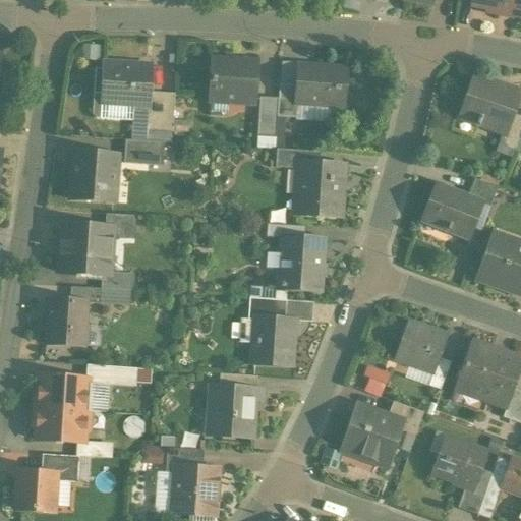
[(512,0),(472,0),(472,6),(495,10),(495,14),(509,17),(512,0)]
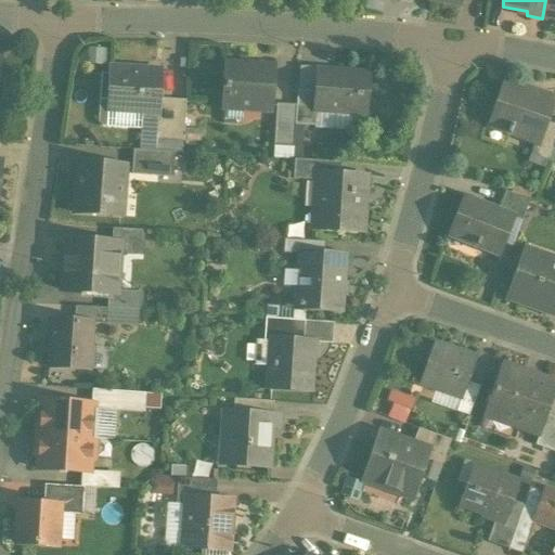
[(554,0),(545,0),(542,18),(543,15),(554,17),(554,0)]
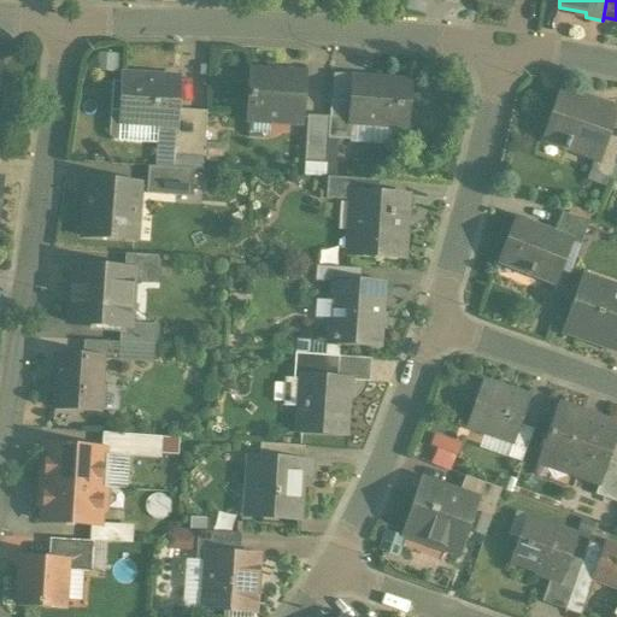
[(104,70),(124,69),(123,47),(103,48),(104,70)]
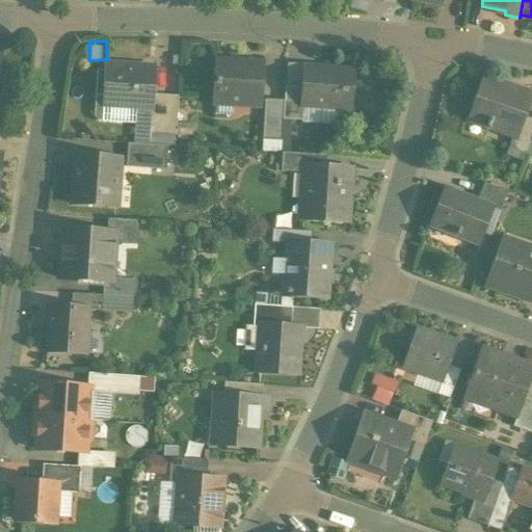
[(261,64),(216,61),(214,104),(258,107),(261,64)]
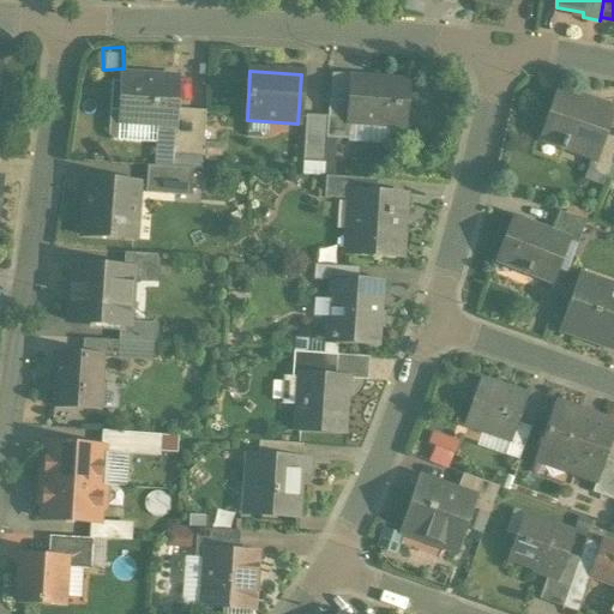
[(176,78),(121,74),(119,125),(173,128),(174,128),(175,109),(176,78)]
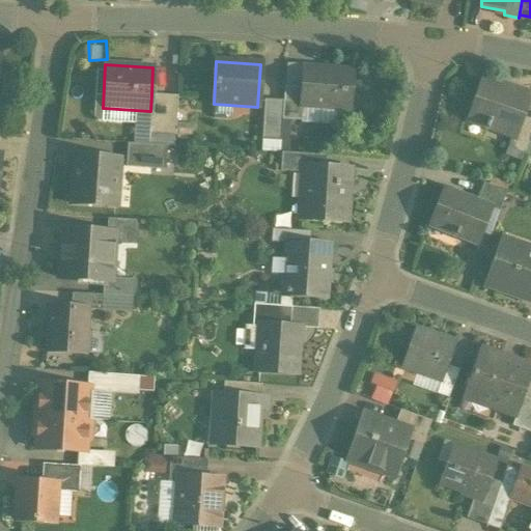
[(350,71),(303,67),(301,88),(300,107),(301,107),(347,110),(350,71)]
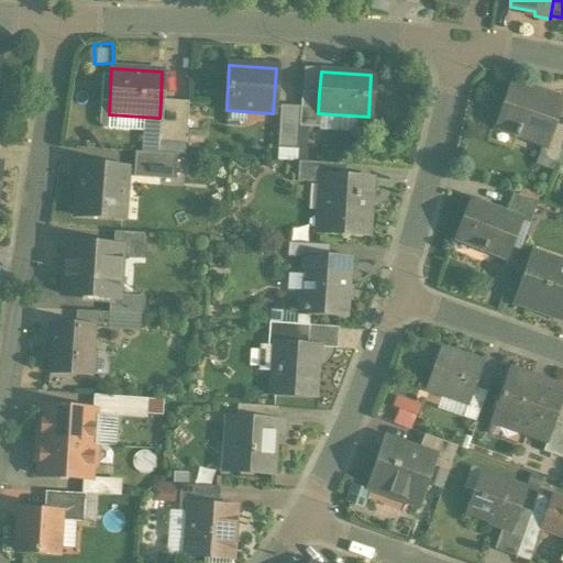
[(561,101),(511,84),(496,128),(515,134),(514,136),(517,138),(518,135),(544,144),(545,145),(554,121),(561,101)]
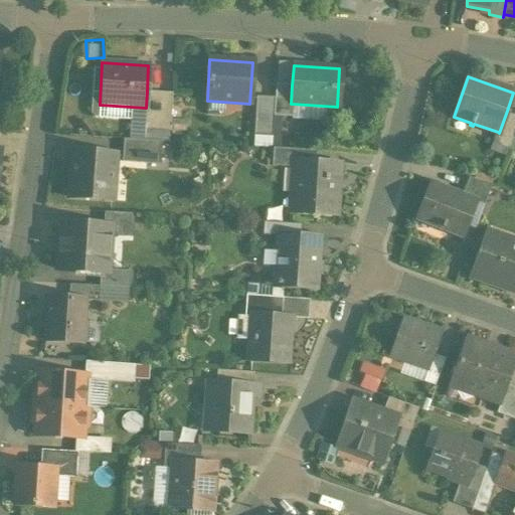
[(292,86),(275,84),(274,98),(273,117),(291,118),(292,104),(291,104),(292,86)]
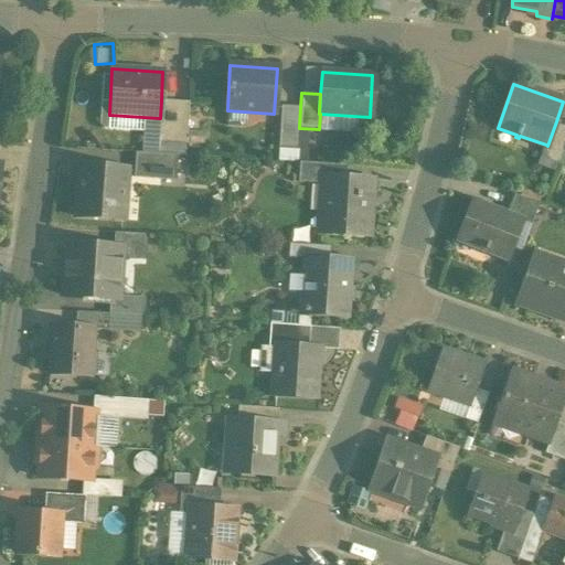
[(188,103),(161,100),(160,118),(159,118),(158,142),(185,145),(188,103)]
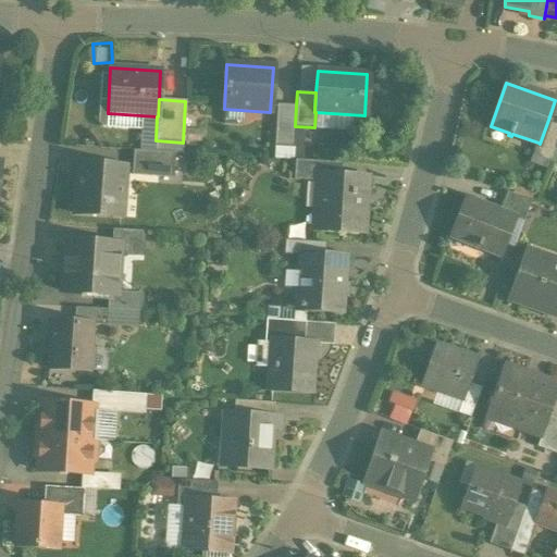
[(296,106),(276,104),(274,146),(294,147),(295,126),(296,106)]
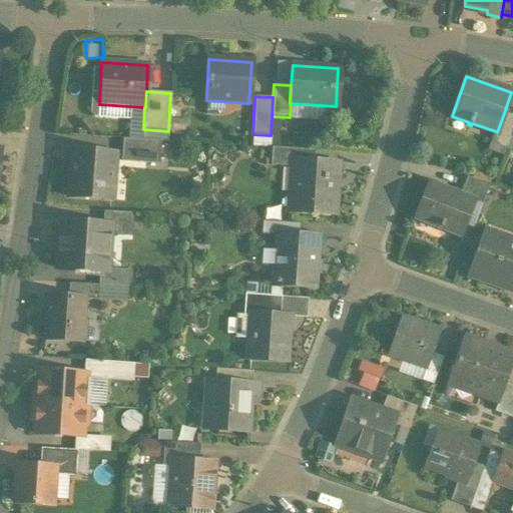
[(512,112),(505,110),(497,132),(496,131),(492,143),(506,148),(510,137),(512,128),(512,112)]
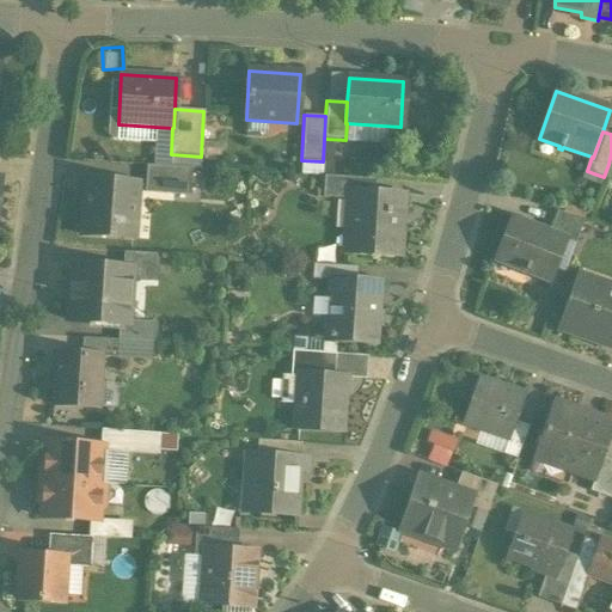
[(191,169),(146,165),(144,193),(189,195),(191,169)]
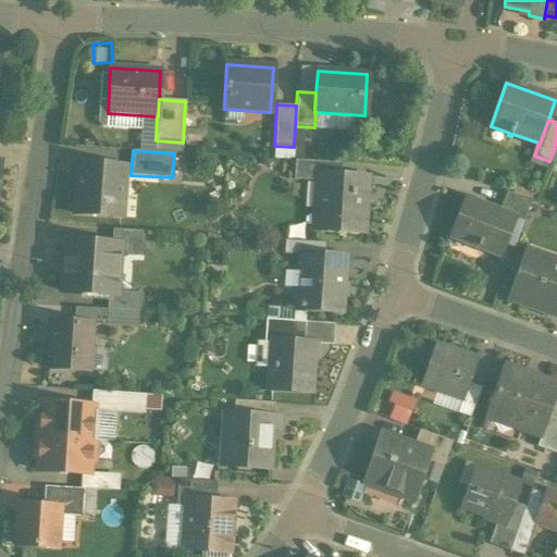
[(341,163),(294,161),(293,180),(317,182),(317,175),(339,176),(341,163)]
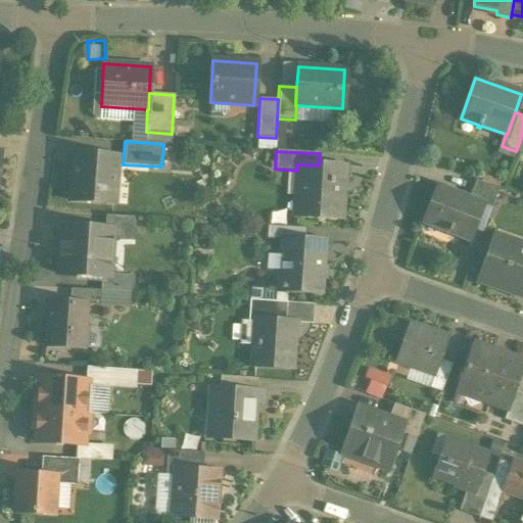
[(117,156),(73,153),(68,201),(113,204),(117,156)]
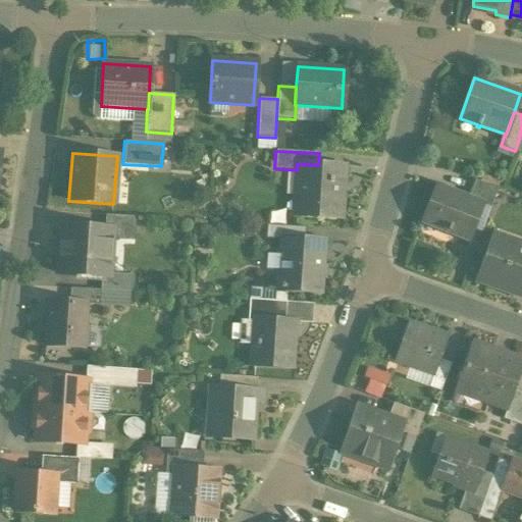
[(318,165),(297,164),(297,170),(294,215),(340,218),(343,167),(318,165)]
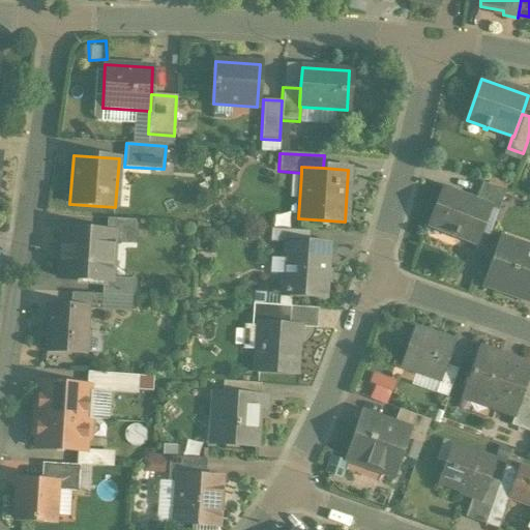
[(505,189),(481,182),(475,201),(490,207),(490,208),(498,211),(505,189)]
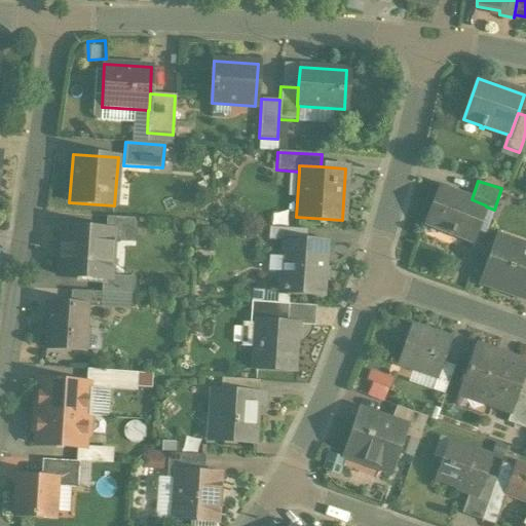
[(472,199),(439,187),(425,222),(452,232),(451,234),(472,242),(486,207),(486,205),(472,199)]
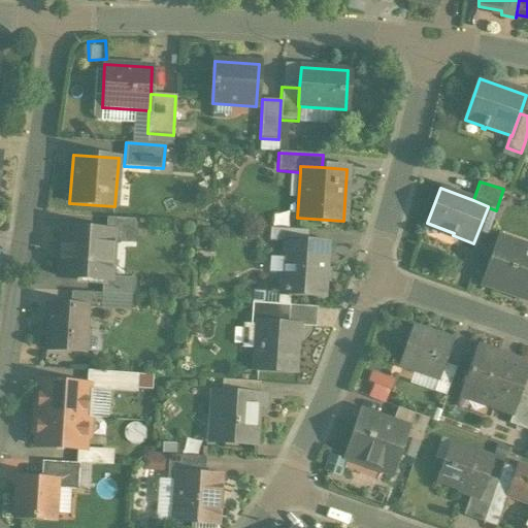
[(137,220),(106,218),(105,231),(112,232),(112,235),(136,237),(137,220)]
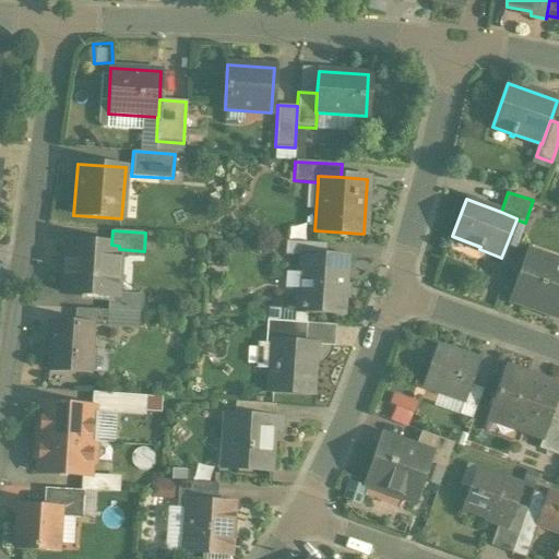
[(328,245),(285,241),(284,256),(302,258),(302,256),(326,258),(328,245)]
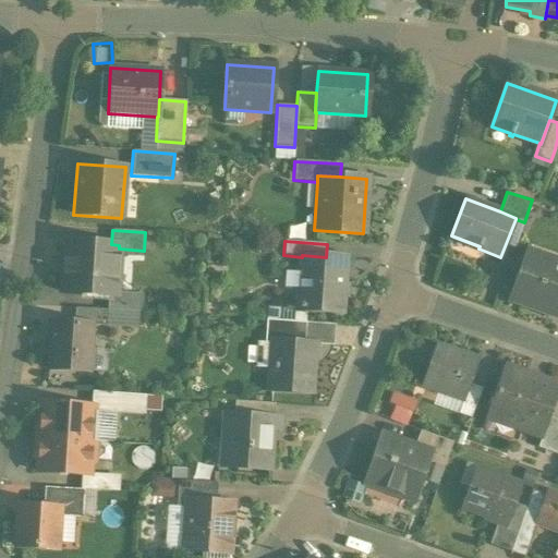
[(111,244),(65,242),(63,276),(64,276),(63,293),(108,295),(116,296),(116,293),(119,249),(119,245),(111,244)]
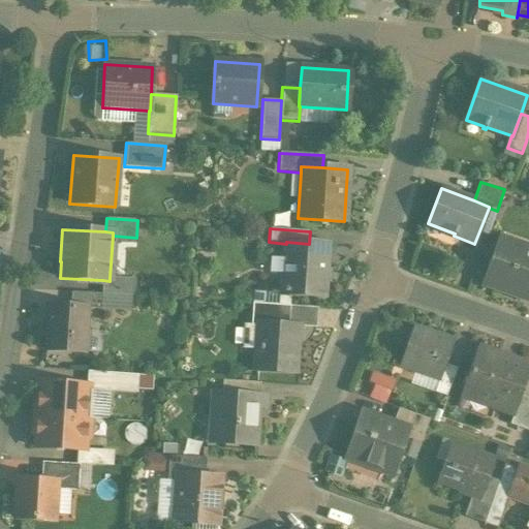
[(528,249),(500,240),(485,283),(528,299),(528,249)]
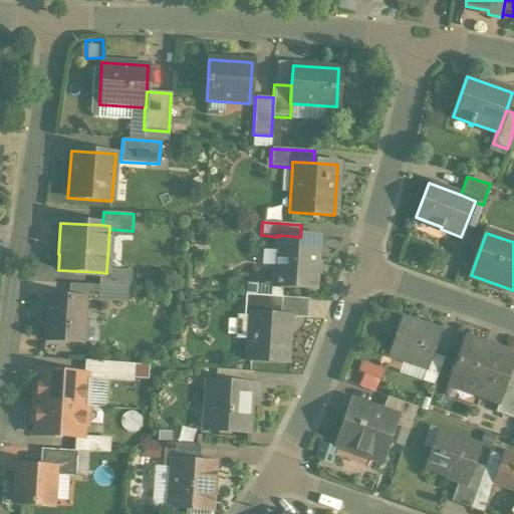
[(300,237),(278,235),(278,237),(274,285),(312,288),(316,238),(300,237)]
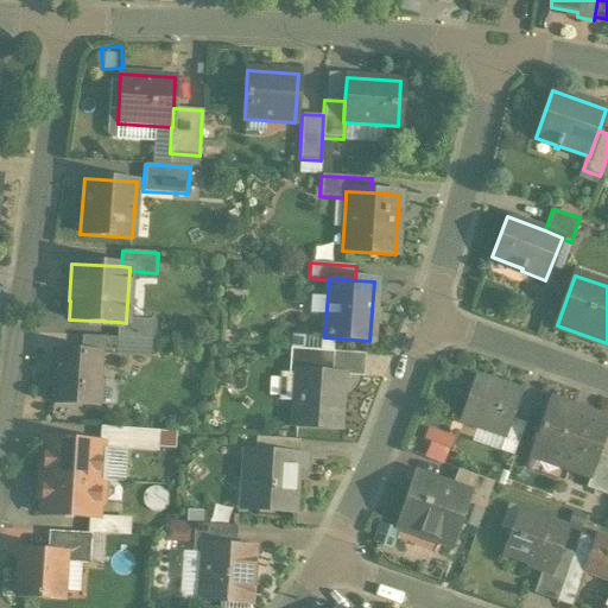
[(153,321),(126,320),(126,323),(118,322),(116,339),(152,341),(153,321)]
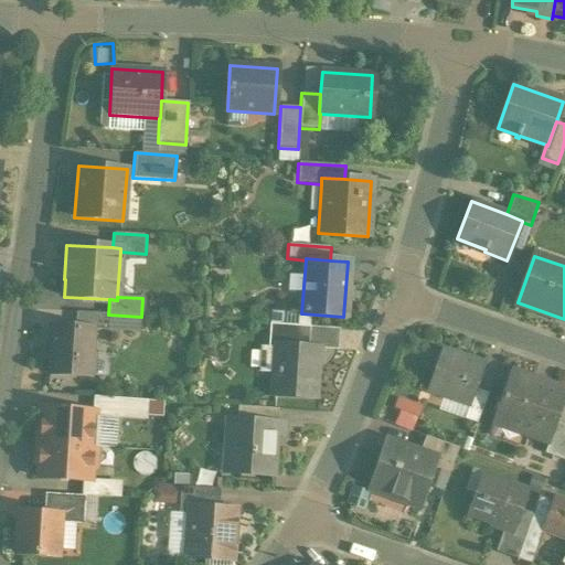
[(108,315),(75,312),(74,328),(93,329),(93,330),(107,331),(108,315)]
